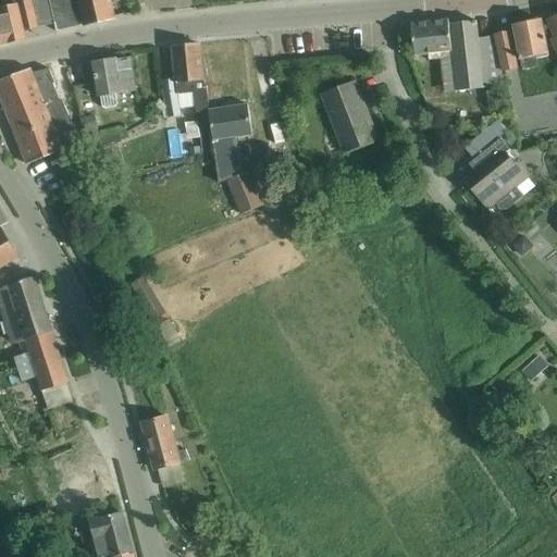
[(0,0),(0,45),(27,40),(24,28),(37,25),(52,22),(47,0),(0,0)]
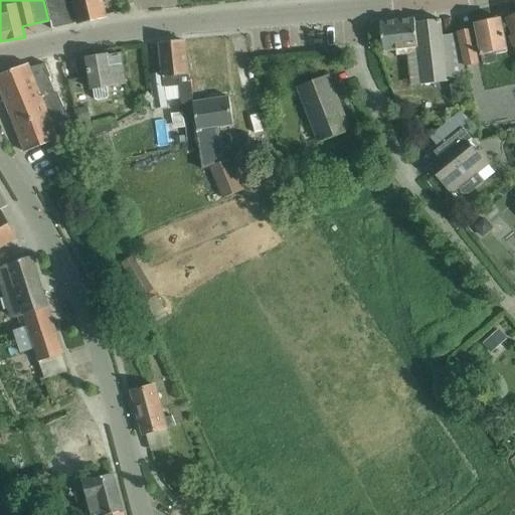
[(43,0),(48,20),(51,30),(54,30),(107,19),(103,0),(43,0)]
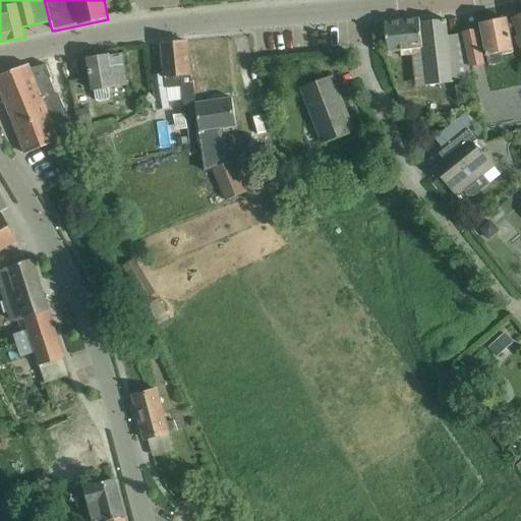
[(419,19),(385,23),(389,52),(402,50),(402,56),(413,55),(413,49),(423,48),(427,84),(454,82),(470,80),(468,68),(463,34),(448,37),(445,21),(420,23),(419,19)]
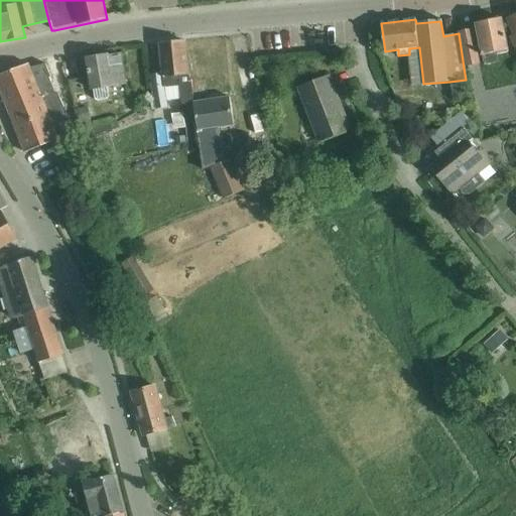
[(496,54),(508,51),(501,20),(476,25),(484,66),(498,62),(496,54)]
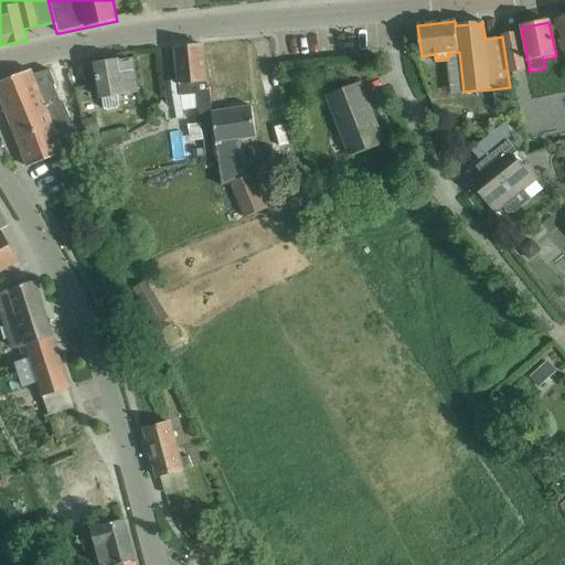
[(518,34),(502,36),(508,74),(525,71),(518,34)]
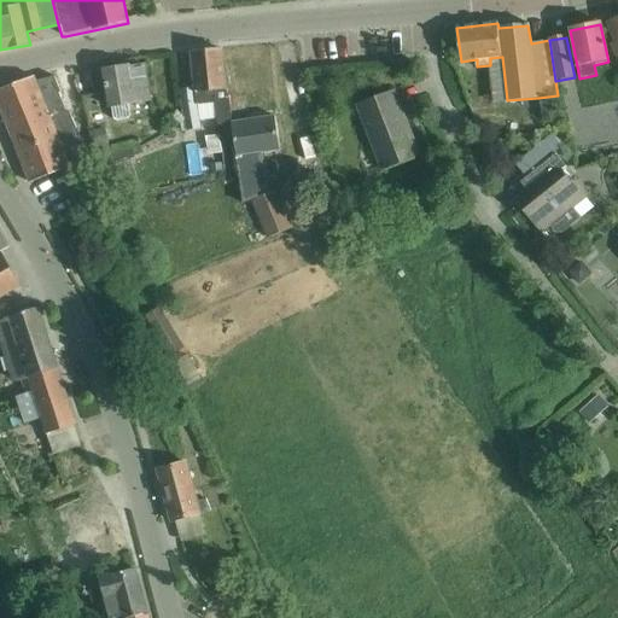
[(197,121),(215,120),(216,123),(232,122),(229,97),(227,97),(221,51),(191,54),(194,88),(180,91),(185,132),(198,130),(197,121)]
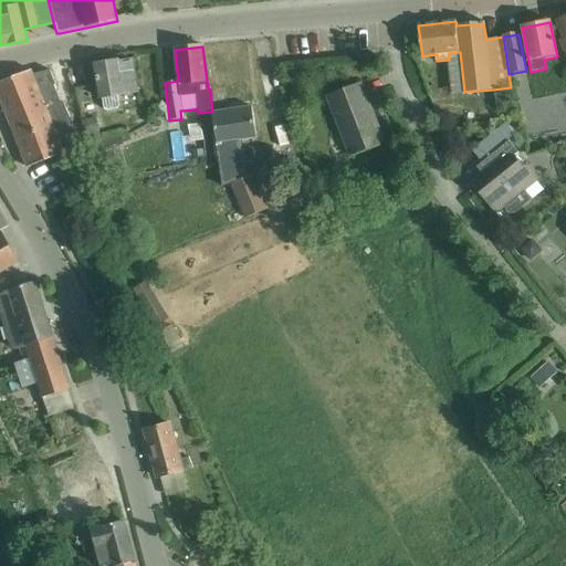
[(119,105),(118,97),(138,94),(133,61),(119,63),(119,62),(95,66),(101,100),(102,100),(103,108),(106,111),(116,109),(119,105)]
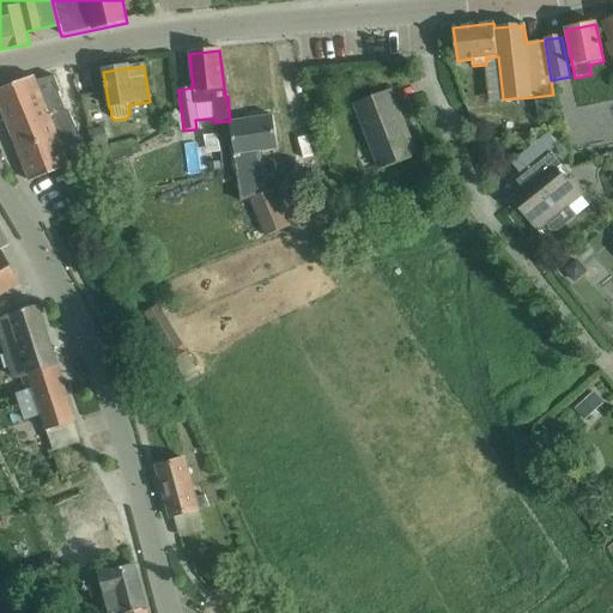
[(35,79),(0,91),(0,104),(12,135),(31,182),(70,165),(89,157),(70,111),(67,113),(59,93),(61,92),(54,77),(36,84),(35,79)]
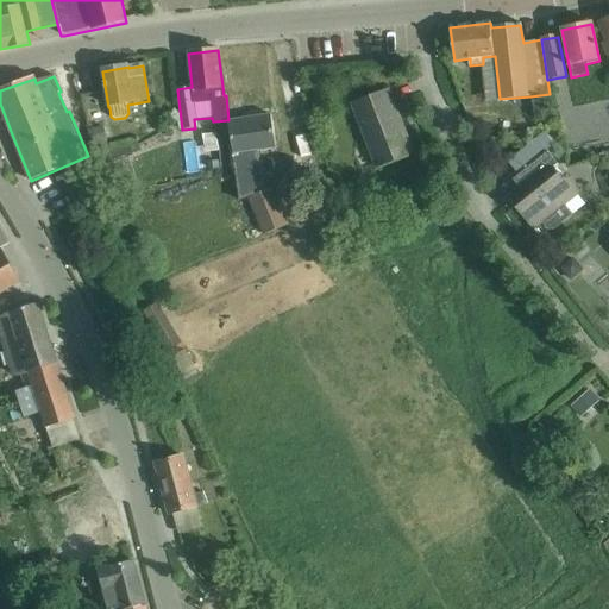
[(377,169),(413,156),(388,90),(352,104),(377,169)]
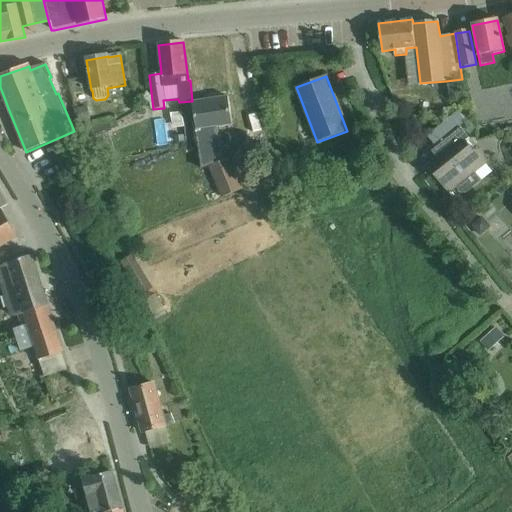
[(460,83),(447,85),(449,101),(461,99),(460,83)]
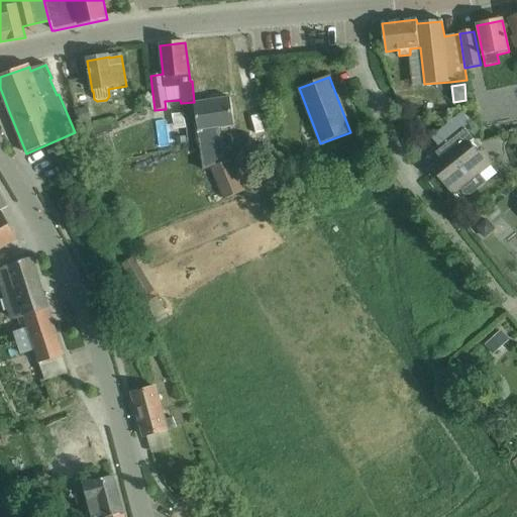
[(229,99),(195,105),(196,114),(199,130),(205,171),(211,169),(224,200),(244,192),(231,160),(226,162),(221,127),(233,125),(231,114),(229,99)]
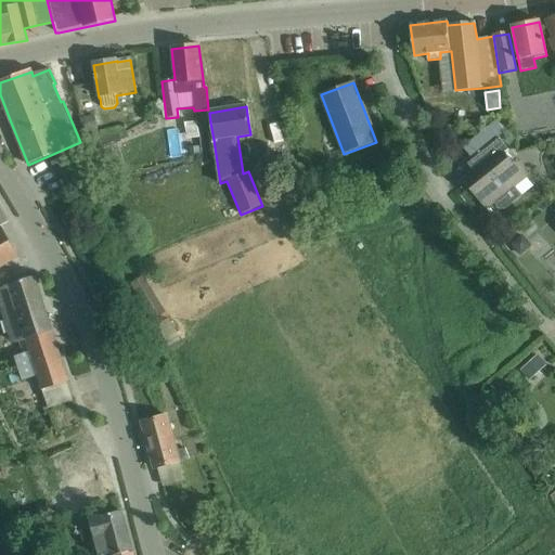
[(92,116),(79,120),(86,141),(99,138),(92,116)]
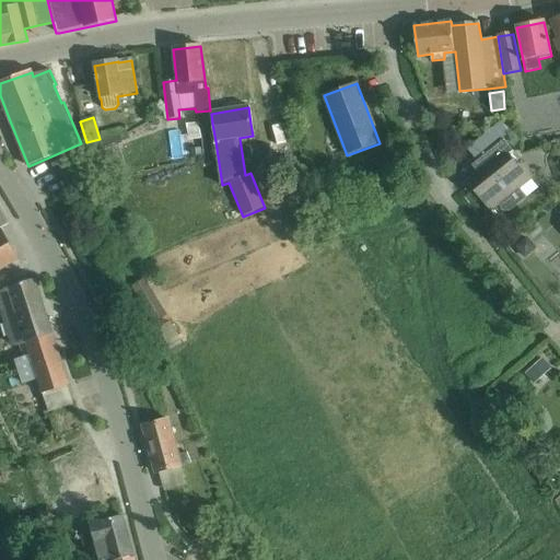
[(190,121),(194,141),(207,139),(203,119),(190,121)]
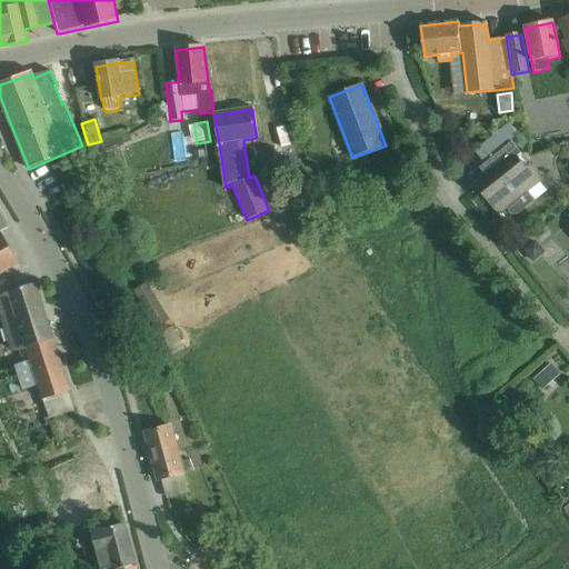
[(491,177),(477,189),(499,216),(506,210),(510,215),(517,216),(533,202),(527,193),(541,181),(530,167),(526,170),(517,158),(520,155),(511,142),(482,166),(491,177)]
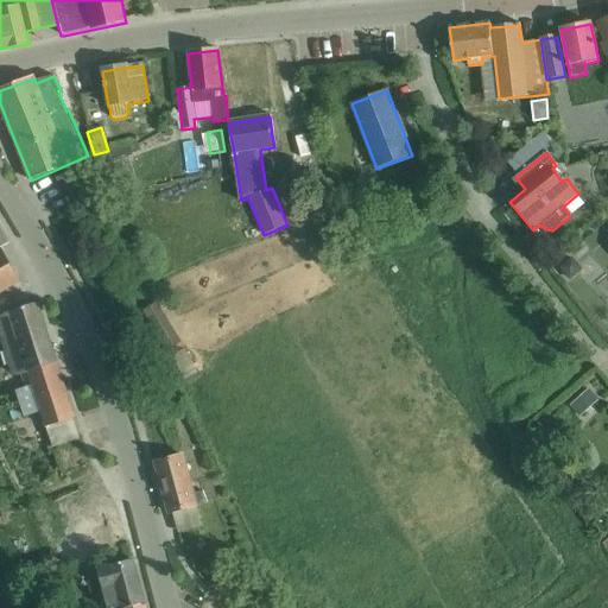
[(7,244),(0,230),(0,292),(20,280),(1,248),(7,244)]
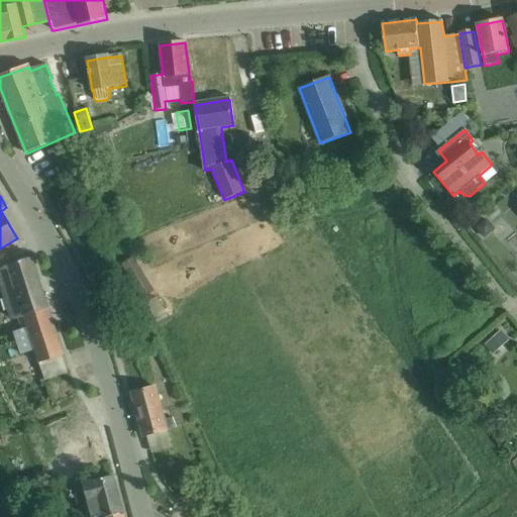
[(477,227),(484,236),(493,229),(485,220),(477,227)]
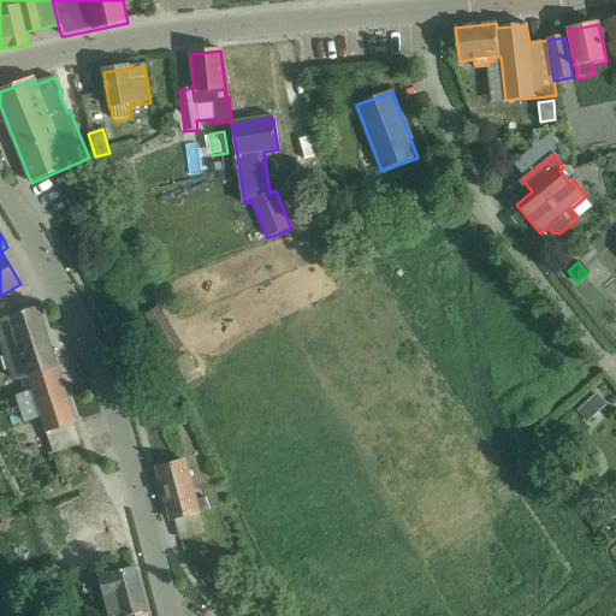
[(29,377),(59,367),(39,307),(13,315),(0,321),(0,338),(3,344),(7,359),(0,361),(0,365),(6,381),(28,373),(29,377)]
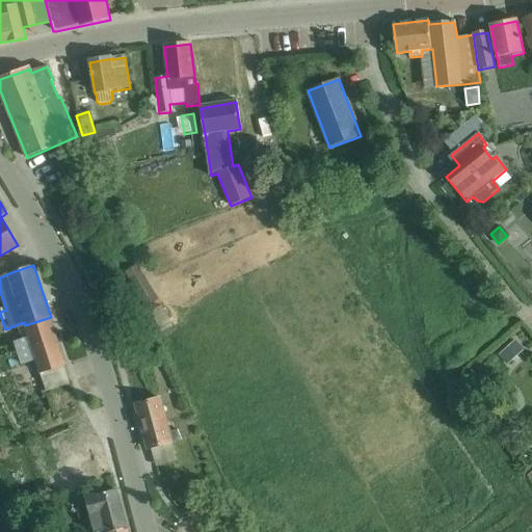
[(144,277),(132,285),(133,286),(142,303),(155,296),(147,281),(144,277)]
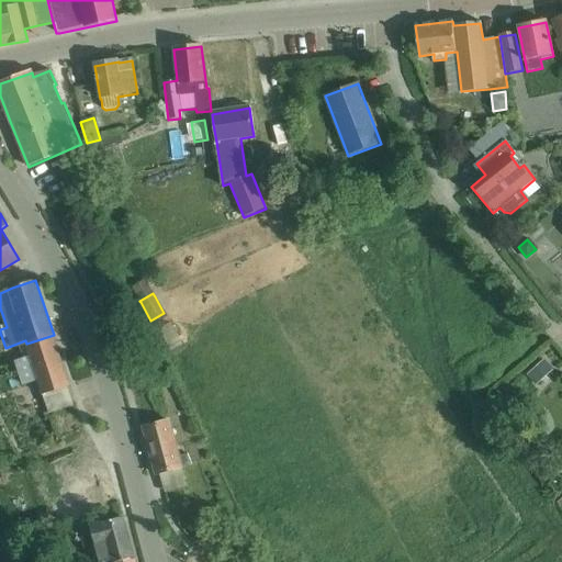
[(170,323),(159,328),(170,351),(182,346),(170,323)]
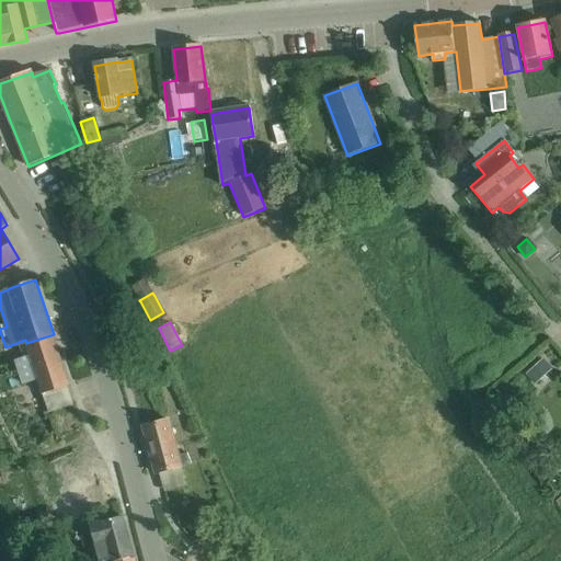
[(70,386),(54,334),(26,343),(20,345),(23,355),(14,358),(22,384),(38,379),(43,395),(69,386),(70,386)]
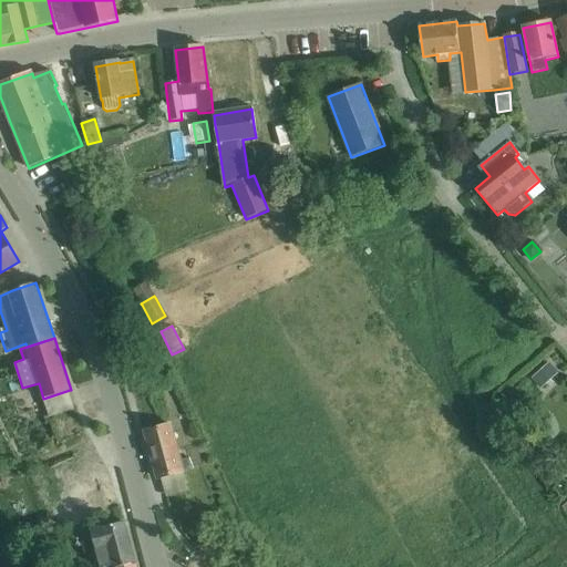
[(564,361),(554,351),(546,358),(556,369),(564,361)]
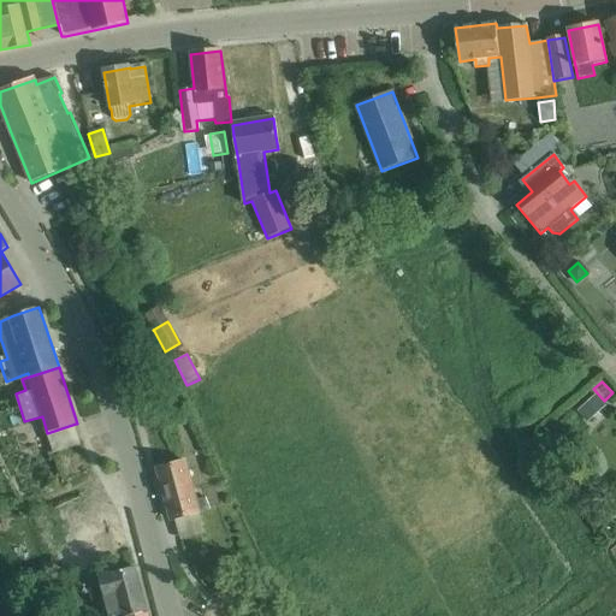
[(606,406),(596,395),(576,410),(587,422),(606,406)]
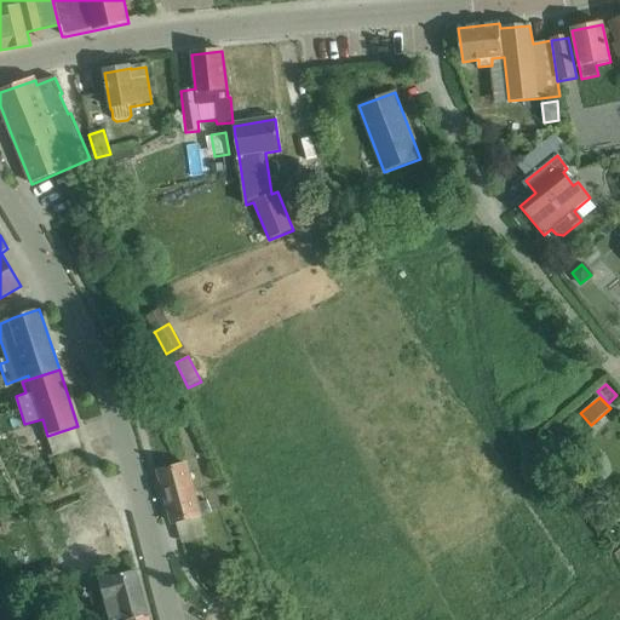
[(56,437),(59,449),(80,443),(78,431),(56,437)]
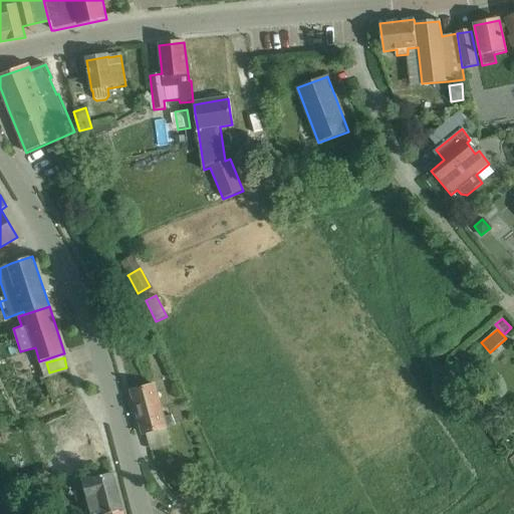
[(154,384),(132,393),(143,435),(145,434),(147,433),(166,427),(174,425),(172,415),(164,418),(154,384)]
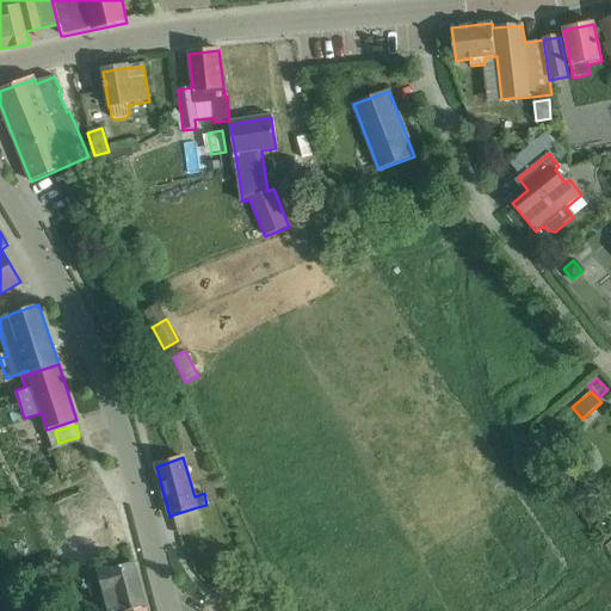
[(93,532),(57,547),(66,572),(102,557),(102,554),(128,544),(118,508),(116,510),(90,520),(93,532)]
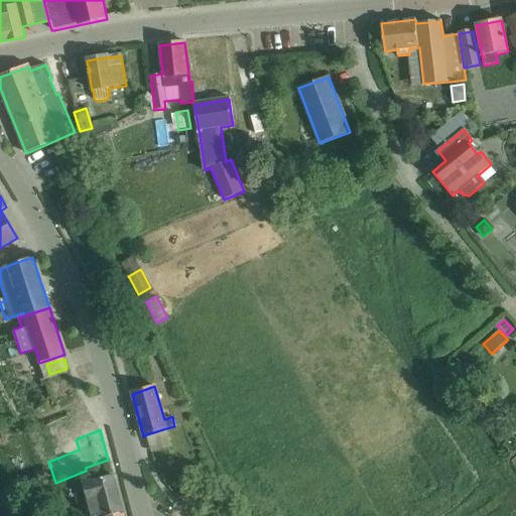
[(122,515),(112,477),(83,485),(74,488),(78,503),(87,500),(92,515),(96,515),(100,515),(122,515)]
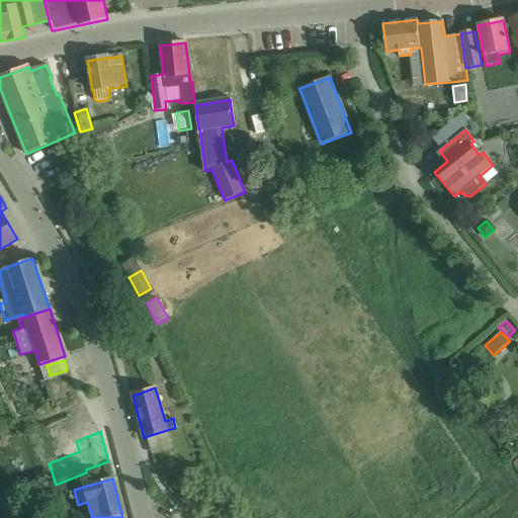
All buildings are outlined.
